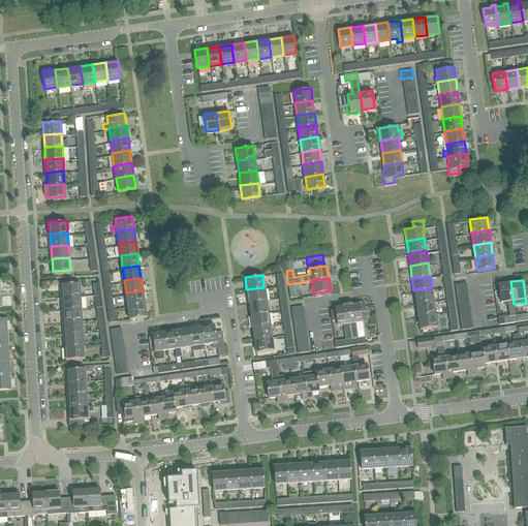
[(514,304),(510,281),(498,283),(500,301),(507,300),(509,314),(498,316),(499,322),(517,320),(516,313),(514,304)]
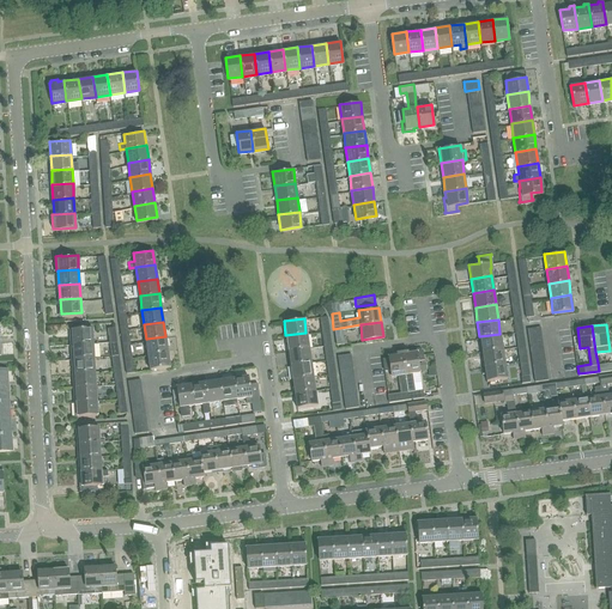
[(70,328),(71,342),(91,341),(90,327),(70,328)]
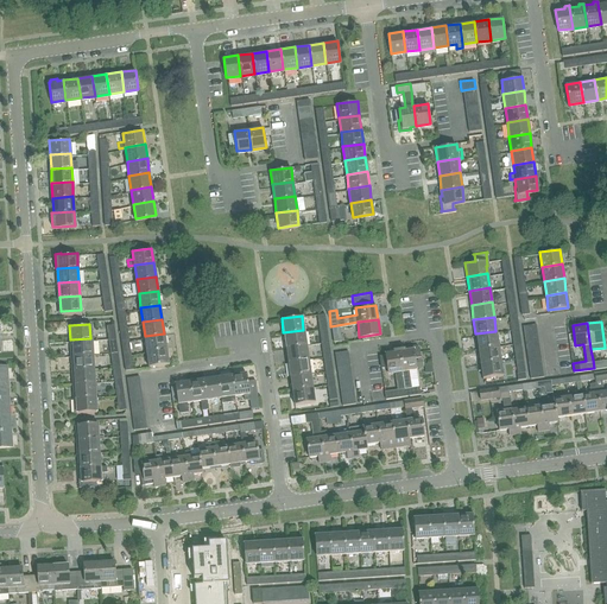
[(303,330),(283,332),(285,347),(305,344),(303,330)]
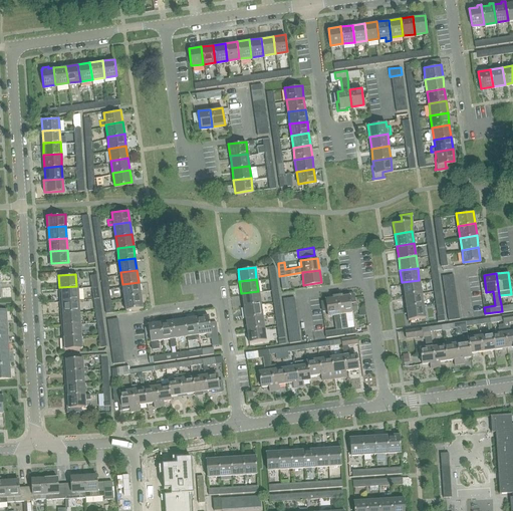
[(402,282),(404,294),(421,292),(419,280),(402,282)]
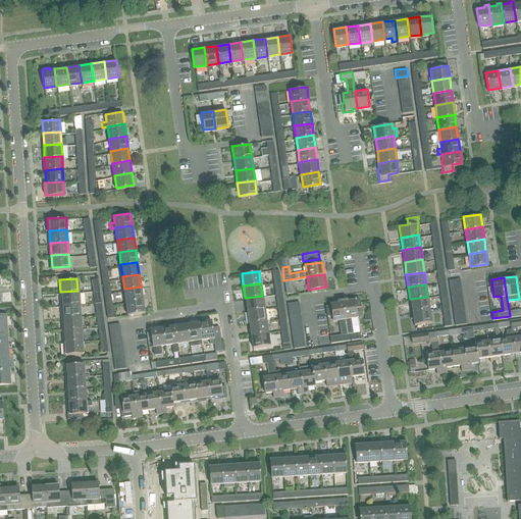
[(124,289),(126,301),(143,299),(141,287),(124,289)]
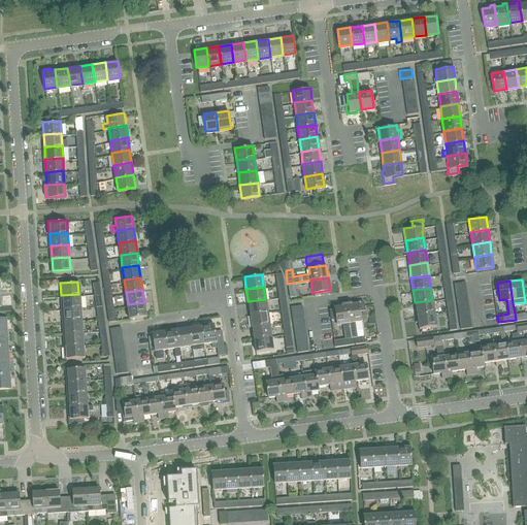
[(61,295),(62,307),(79,306),(78,294),(61,295)]
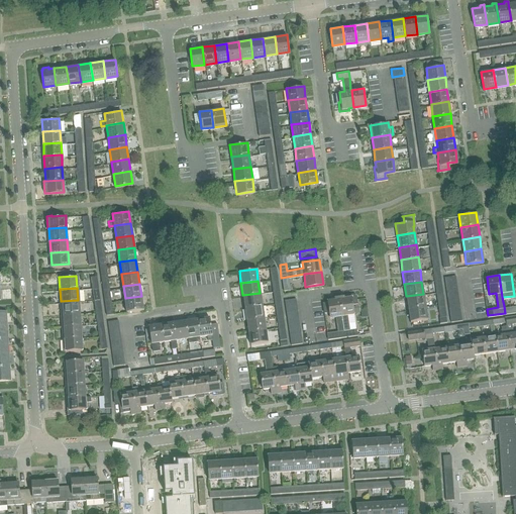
[(244,307),(262,304),(260,293),(242,295),(244,307)]
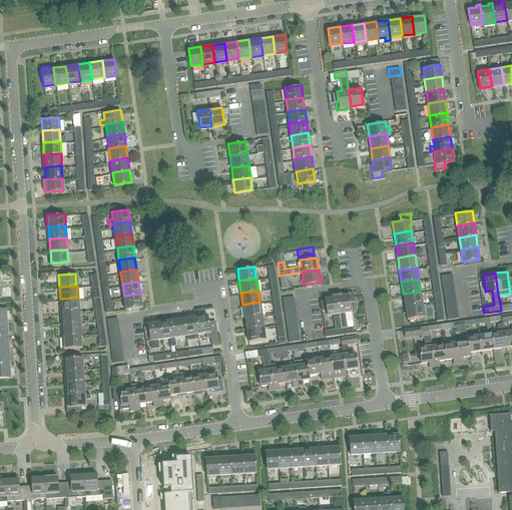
[(353,294),(353,293),(352,292),(351,291),(350,291),(340,292),(341,295),(336,296),(341,333),(354,332),(353,325),(346,326),(344,312),(351,311),(349,301),(354,300),(353,294)]
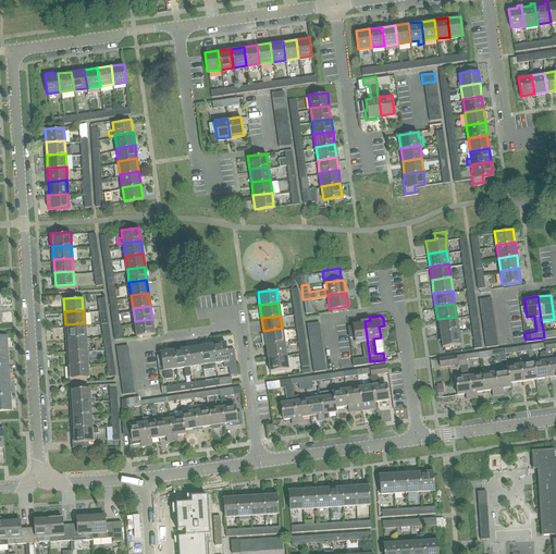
[(437,319),(440,332),(458,330),(456,317),(437,319)]
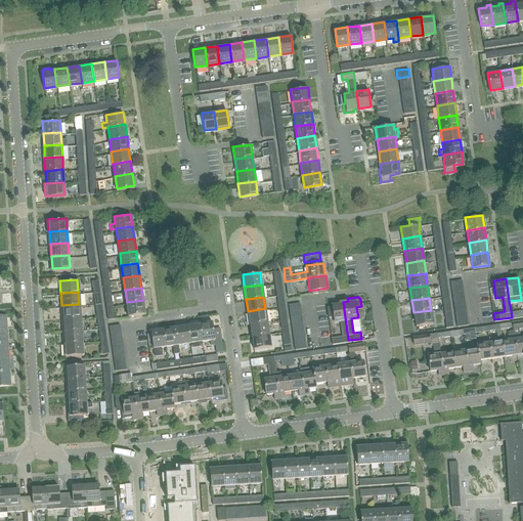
[(143,300),(127,302),(128,314),(145,312),(143,300)]
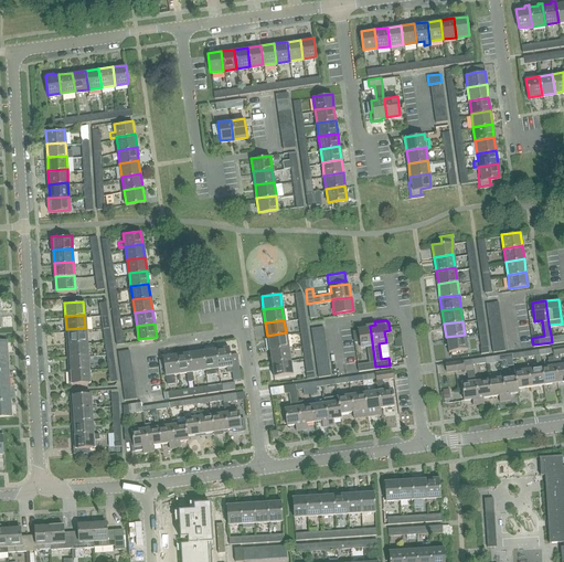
[(354,329),(352,331),(353,340),(357,340),(358,347),(366,346),(369,361),(357,362),(358,370),(375,367),(370,326),(357,328),(357,329),(354,329)]
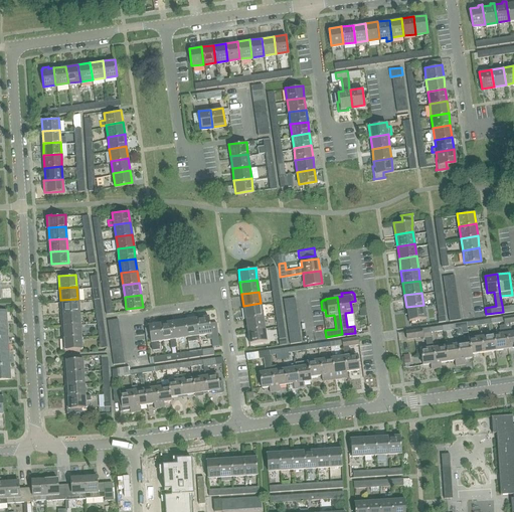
[(60,300),(61,312),(78,311),(77,299),(60,300)]
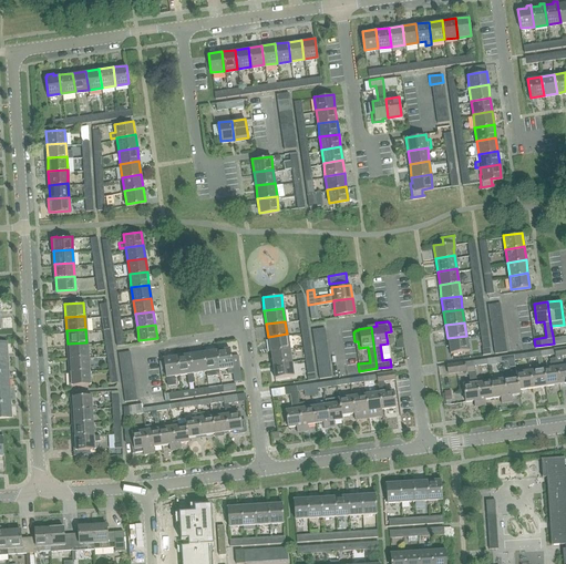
[(287,334),(268,337),(270,350),(288,347),(287,334)]
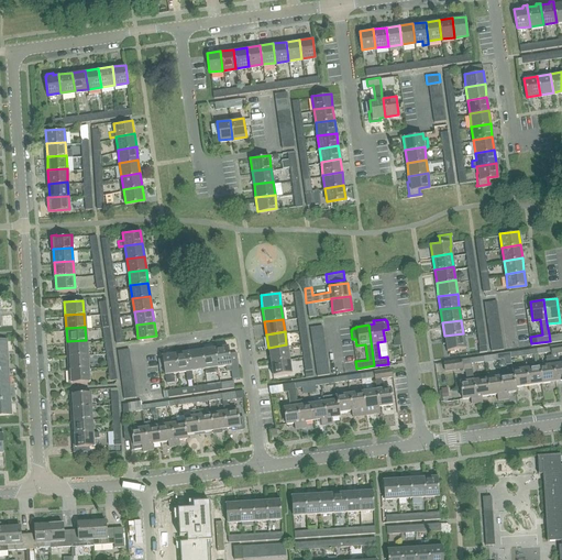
[(561,338),(561,331),(549,333),(550,341),(561,338)]
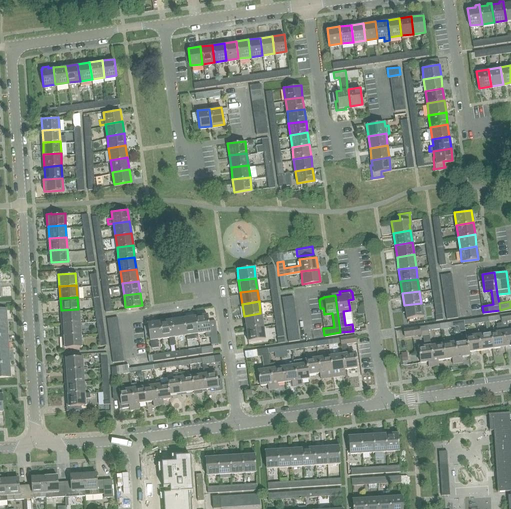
[(421,303),(404,305),(406,317),(423,315),(421,303)]
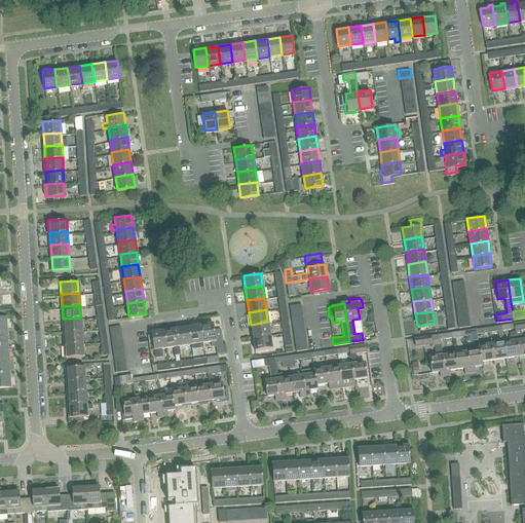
[(63,319),(64,332),(81,330),(80,318),(63,319)]
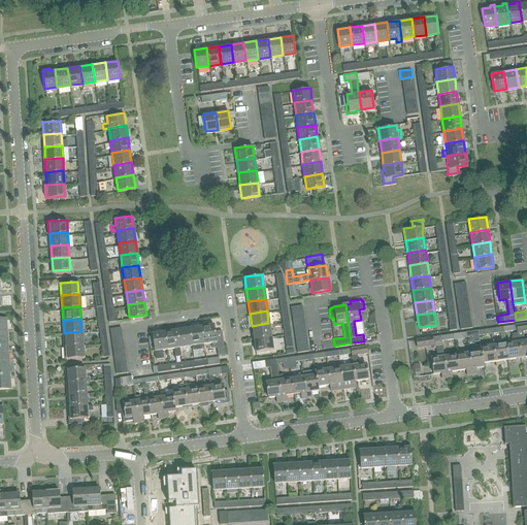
[(516,328),(516,330),(522,329),(526,328),(526,321),(515,323),(516,328)]
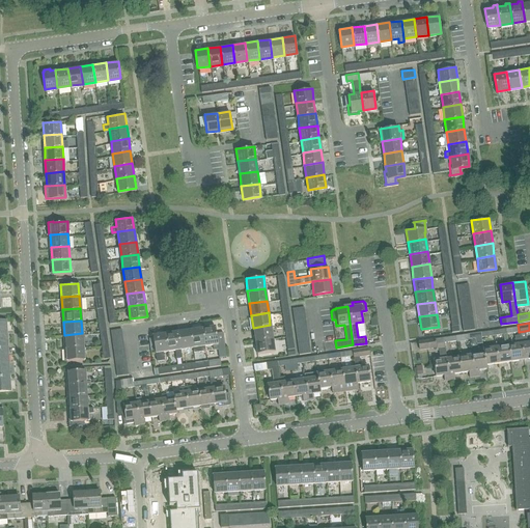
[(215,325),(202,327),(204,344),(212,343),(213,349),(225,346),(222,331),(216,332),(215,325)]
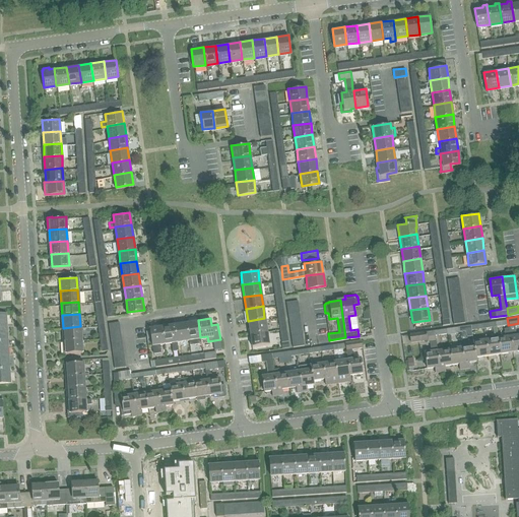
[(264,318),(248,321),(249,333),(266,330),(264,318)]
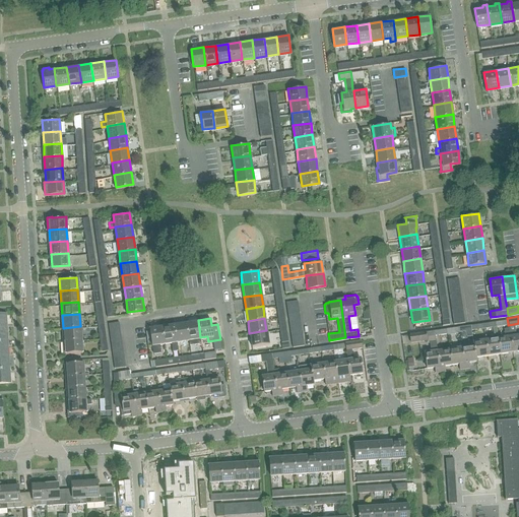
[(200,337),(198,320),(186,321),(188,339),(189,343),(200,341),(200,337)]
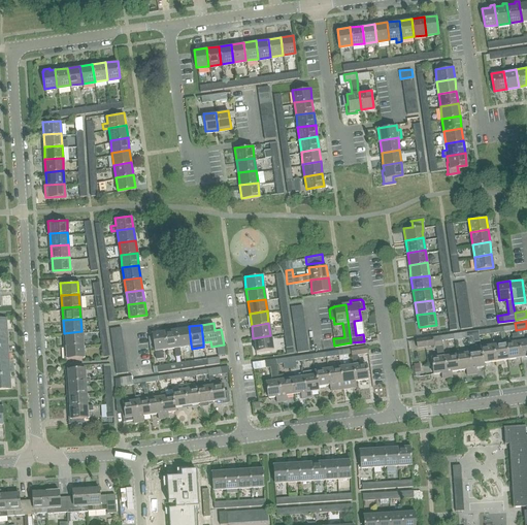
[(189,326),(176,328),(178,346),(191,345),(189,326)]
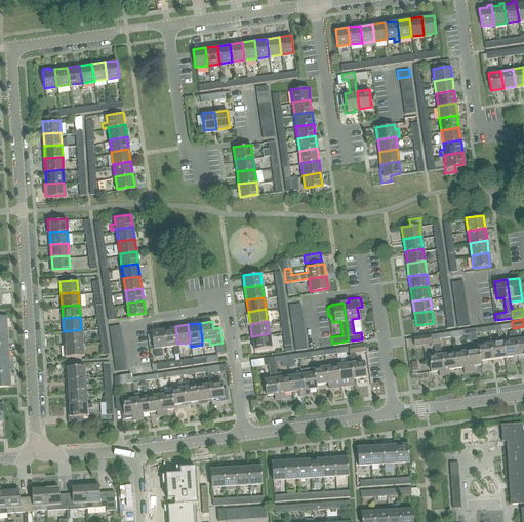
[(163,328),(165,346),(172,345),(173,353),(178,352),(177,344),(175,326),(163,328)]
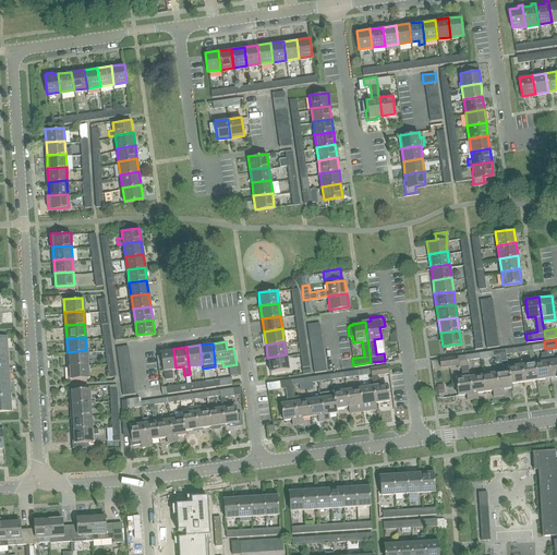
[(505,347),(492,349),(492,354),(499,353),(500,360),(506,359),(505,352),(506,352),(505,347)]
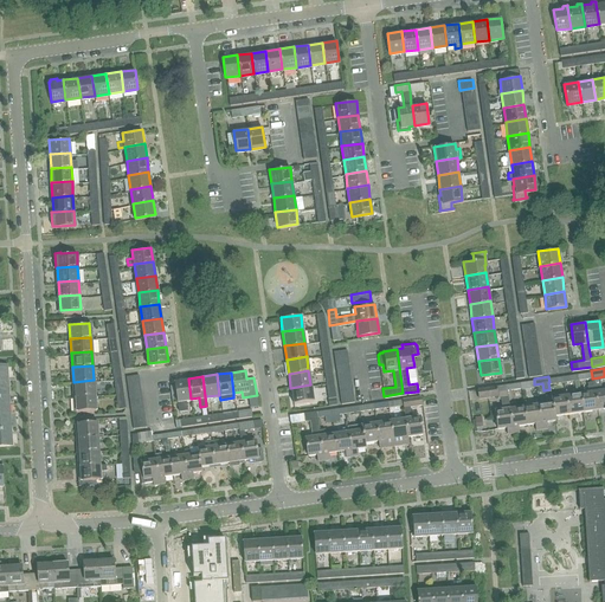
[(604,387),(600,388),(599,377),(592,379),(593,380),(597,407),(604,406),(604,387)]
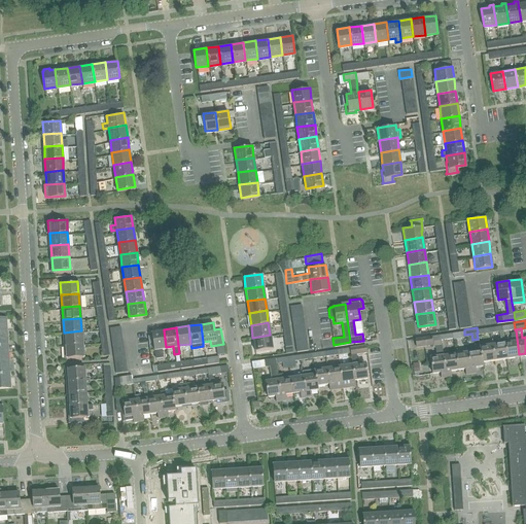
[(166,347),(164,329),(151,332),(154,356),(163,355),(162,348),(166,347)]
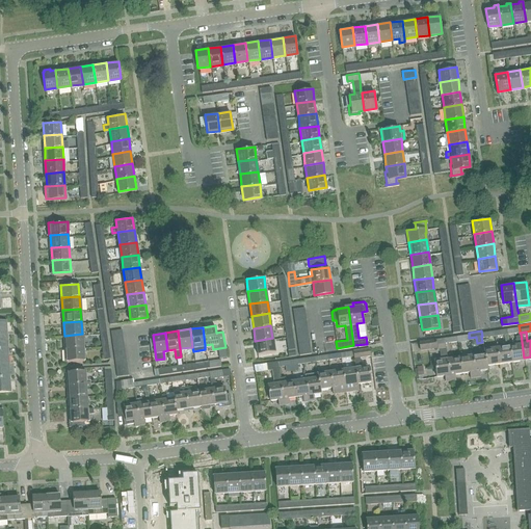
[(64,336),(65,348),(83,346),(82,334),(64,336)]
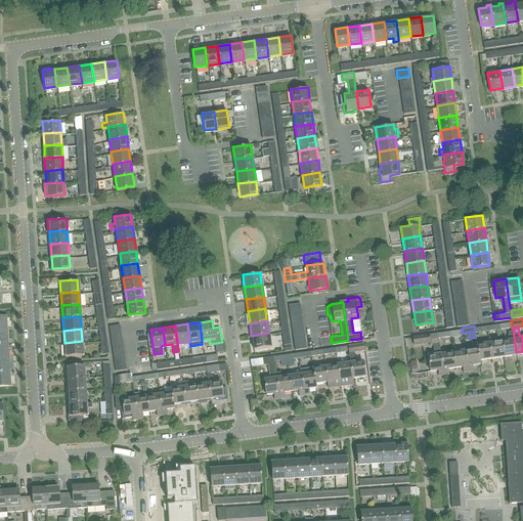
[(508,330),(509,338),(502,339),(504,354),(516,352),(513,329),(508,330)]
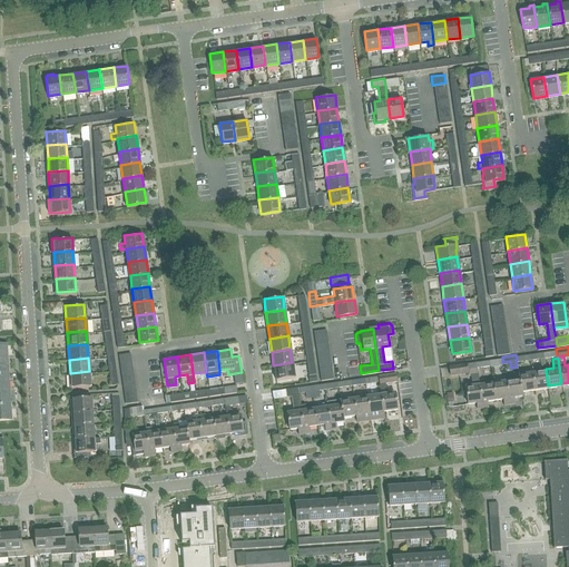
[(476,361),(449,364),(450,373),(468,371),(467,368),(477,365),(476,361)]
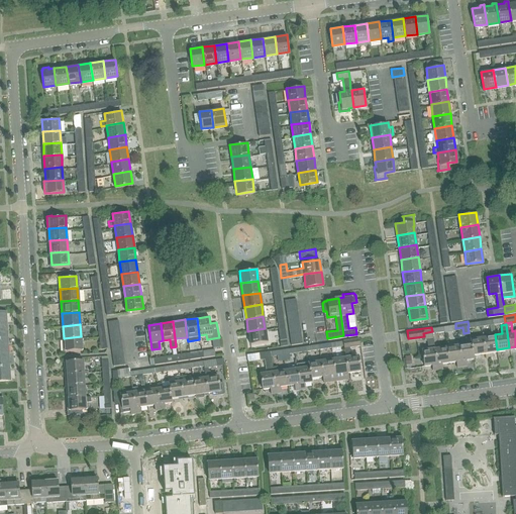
[(267,340),(265,328),(247,331),(249,343),(267,340)]
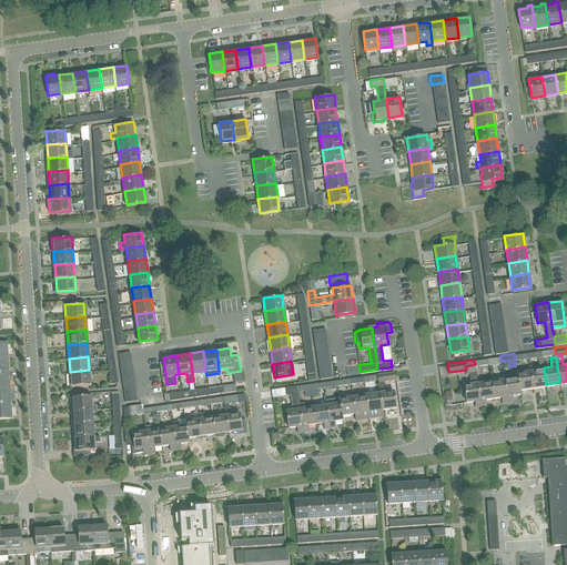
[(529,363),(530,370),(533,386),(546,384),(544,367),(536,369),(536,363),(529,363)]
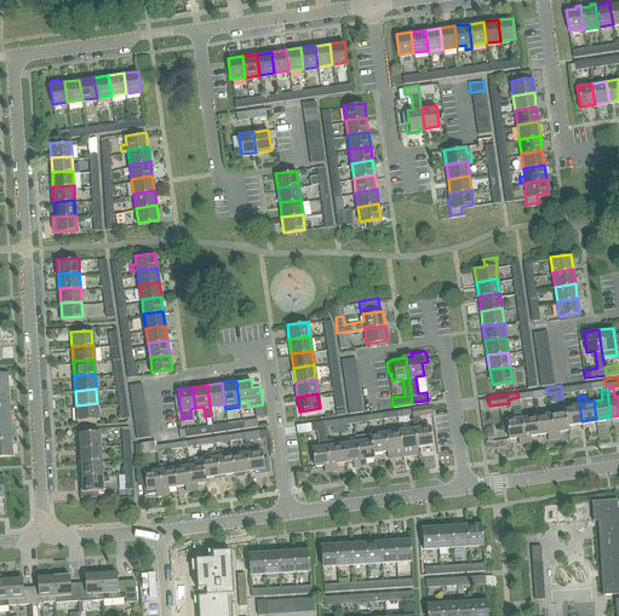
[(97,403),(76,406),(78,420),(98,418),(97,403)]
